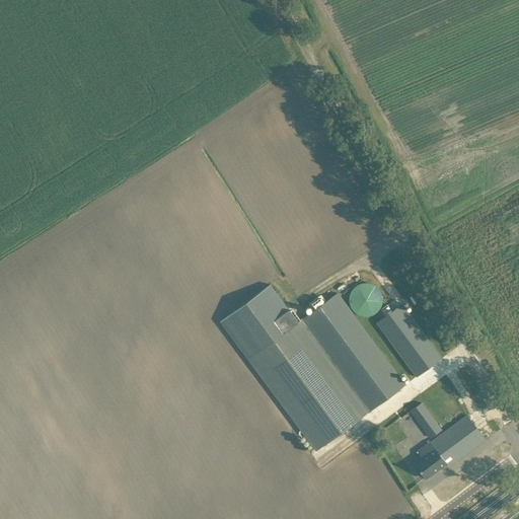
[(360,314),(366,315),(372,315),(377,312),(380,309),(382,305),(383,300),(382,294),(381,291),(377,287),(375,285),(369,283),(363,282),(359,284),(355,287),(352,291),(350,296),(349,300),(350,305),(353,309),(356,312),(360,314)]
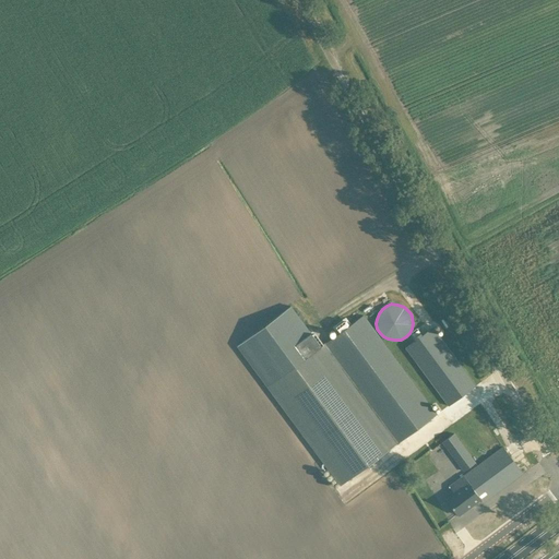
[(268,387),(322,346),(292,306),(238,345),(268,387)]
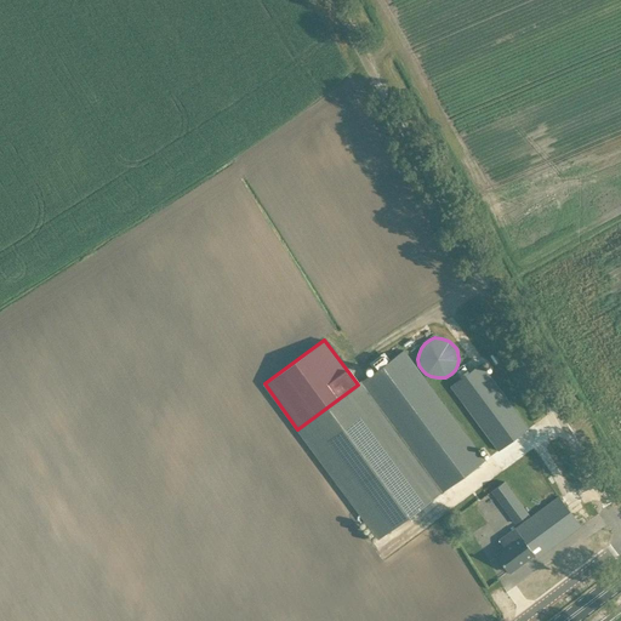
[(360,383),(440,493),(485,460),(404,349),(389,360),(383,352),(369,364),(375,371),(360,383)]
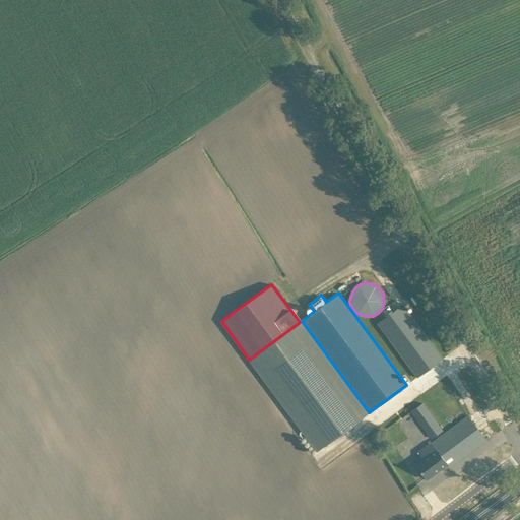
[(386,317),(377,324),(417,378),(442,360),(402,305),(393,312),(389,307),(382,312),(386,317)]
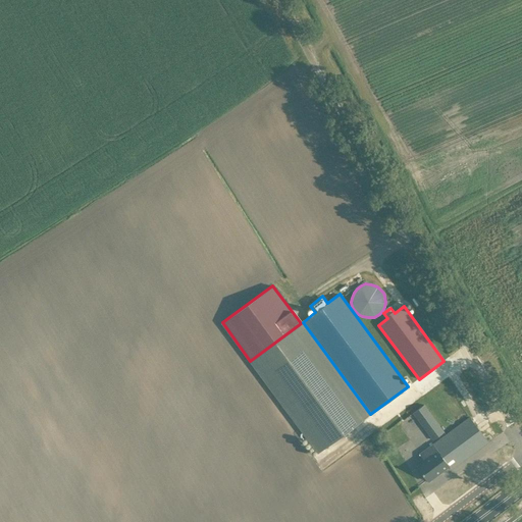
[(250,361),(318,453),(370,414),(303,322),(301,323),(250,361)]
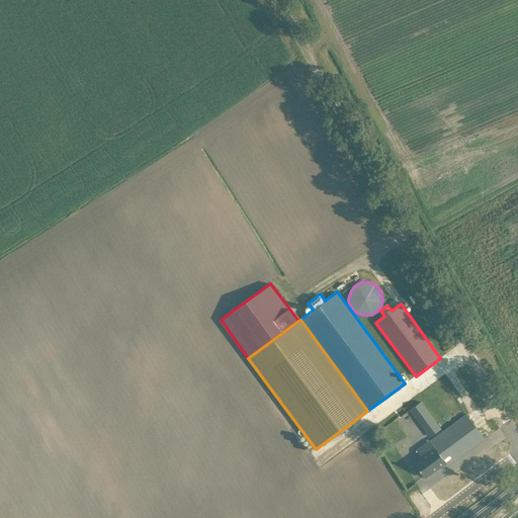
[(433,434),(441,429),(429,413),(421,402),(410,410),(419,421),(430,436),(433,434)]
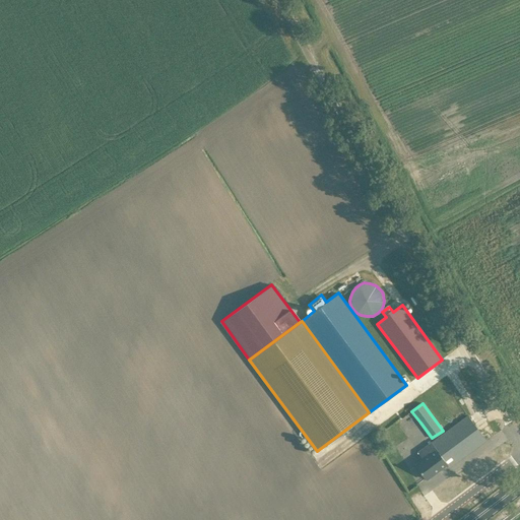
[(423,459),(415,464),(427,479),(441,468),(440,468),(447,463),(450,467),(486,441),(468,415),(460,421),(445,433),(437,439),(432,443),(421,450),(417,453),(423,459)]
